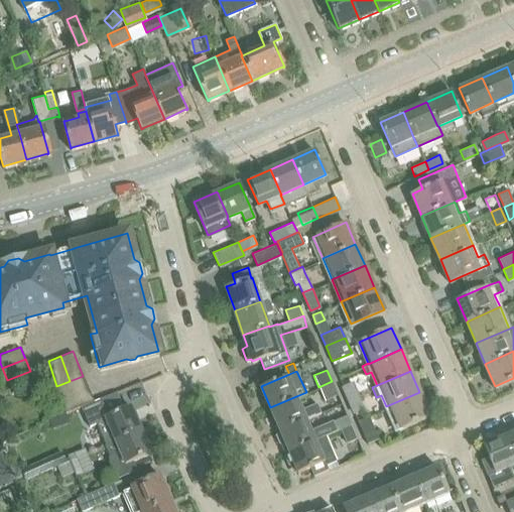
[(83,376),(70,381),(56,386),(60,399),(88,387),(83,376)]
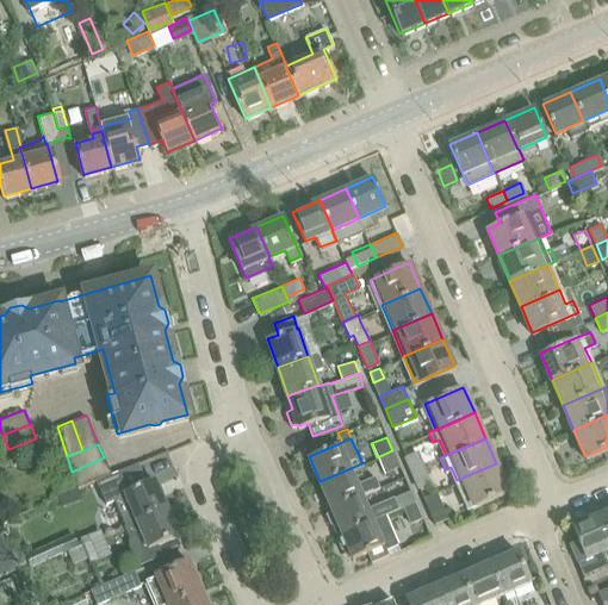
[(392,450),(377,457),(383,471),(398,465),(392,450)]
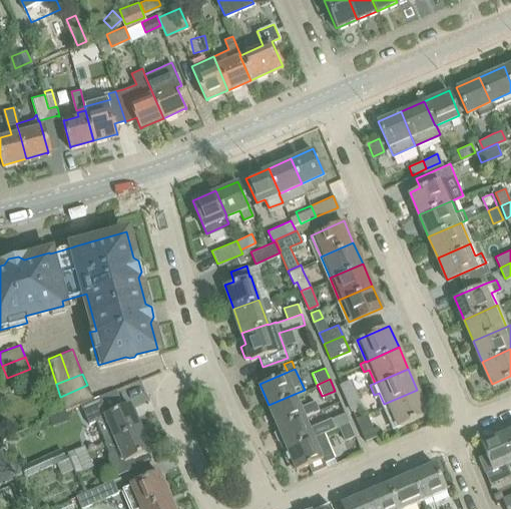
[(341,384),(347,396),(356,392),(351,379),(341,384)]
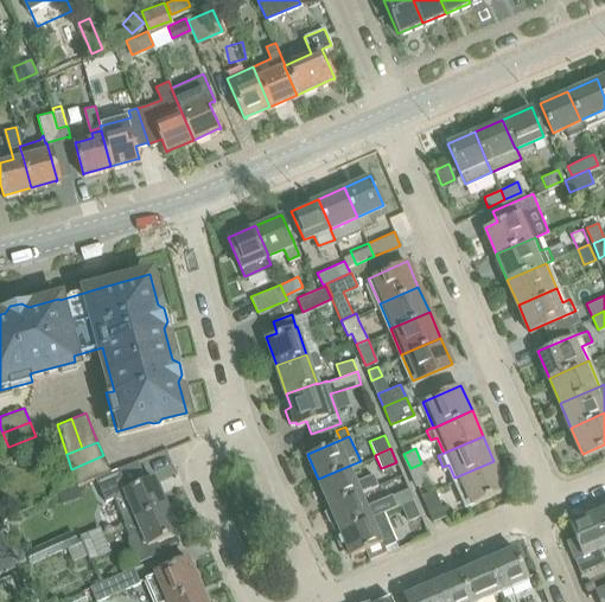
[(109,468),(103,455),(71,469),(76,482),(76,484),(99,474),(109,469),(109,468)]
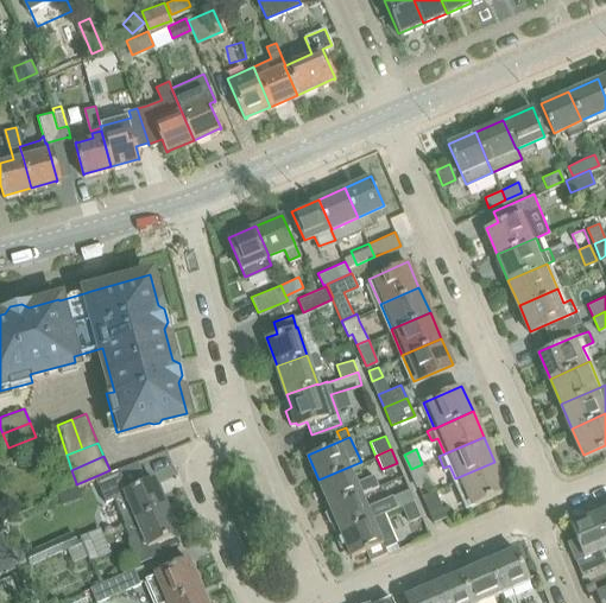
[(455,478),(467,506),(506,488),(494,462),(455,478)]
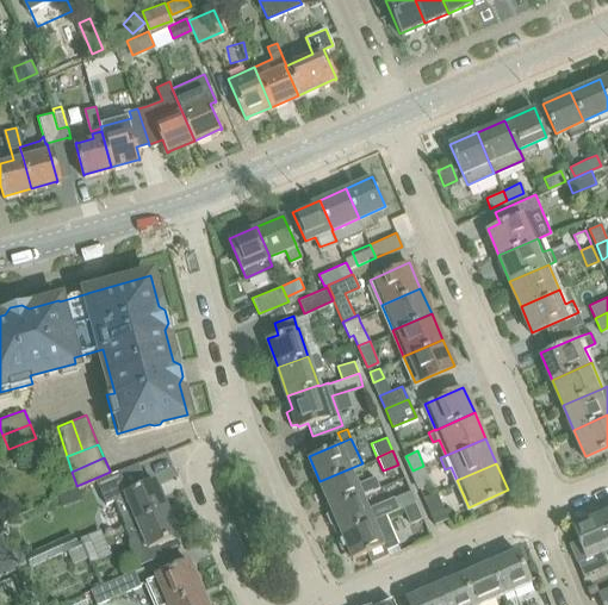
[(423,466),(413,471),(419,486),(430,481),(423,466)]
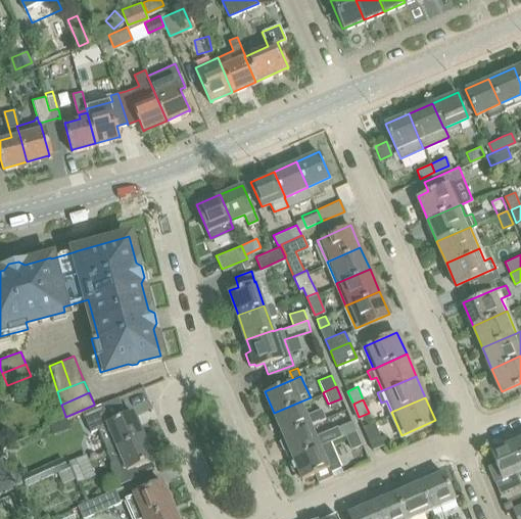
[(282,434),(310,422),(325,416),(321,407),(305,413),(300,402),(274,413),(282,434)]
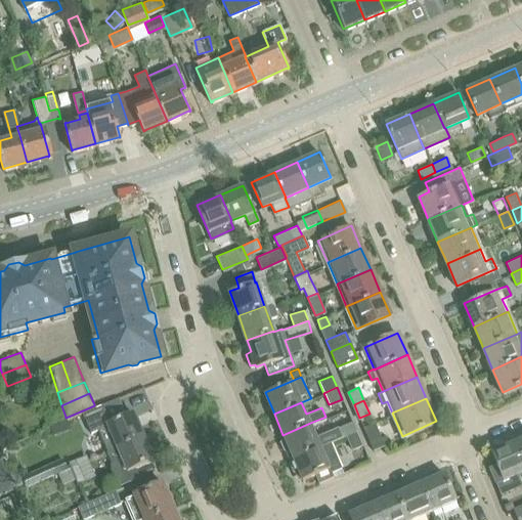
[(94,405),(85,409),(88,418),(102,412),(99,403),(94,405)]
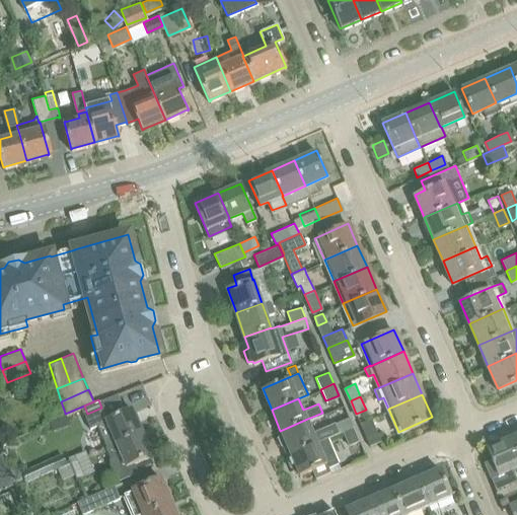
[(106,446),(116,442),(141,431),(132,408),(106,419),(101,408),(87,414),(84,415),(89,427),(96,424),(106,446)]
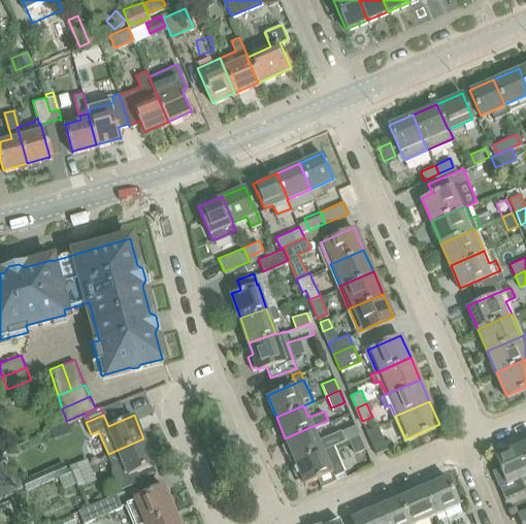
[(349,437),(351,436),(358,433),(353,422),(318,437),(313,426),(285,438),(286,440),(282,444),(286,452),(291,451),(294,459),(322,448),(322,449),(332,445),(349,437)]
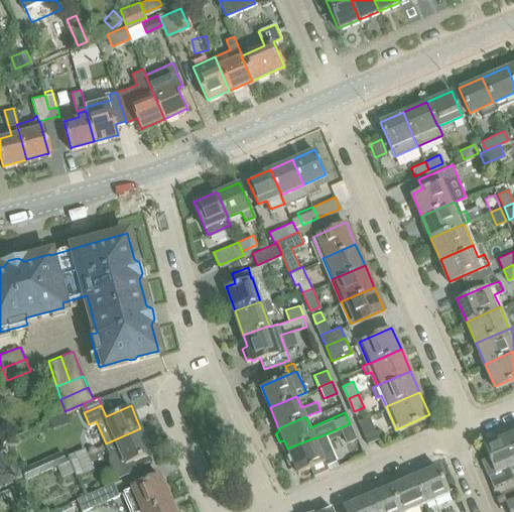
[(369,415),(358,419),(367,441),(378,436),(369,415)]
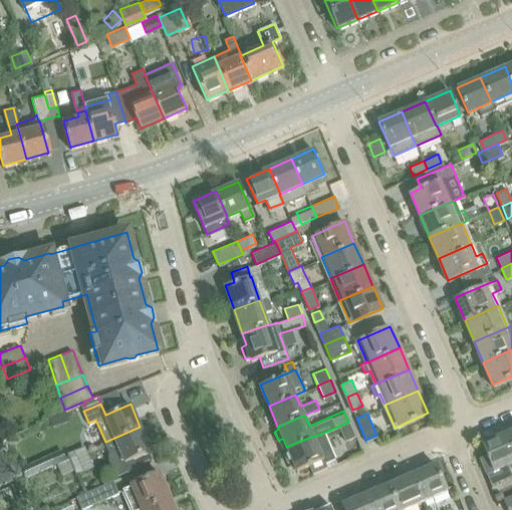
[(341,425),(339,426),(345,439),(354,435),(348,422),(341,425)]
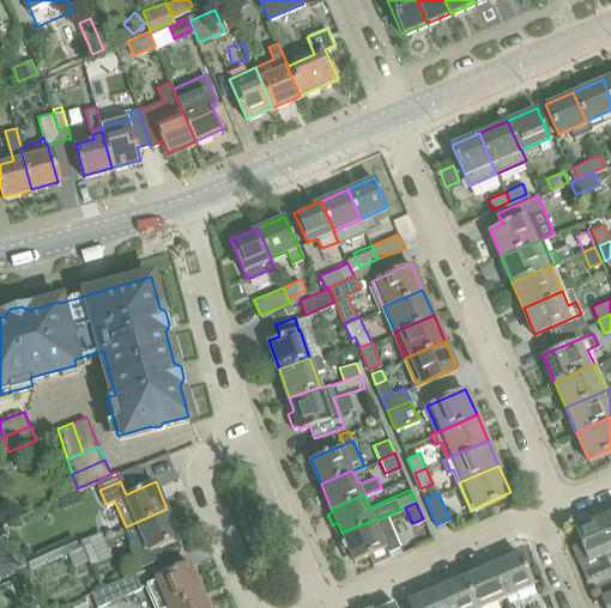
[(126,527),(131,539),(129,543),(131,548),(134,553),(137,557),(140,564),(159,555),(156,545),(177,535),(167,509),(137,522),(126,527)]
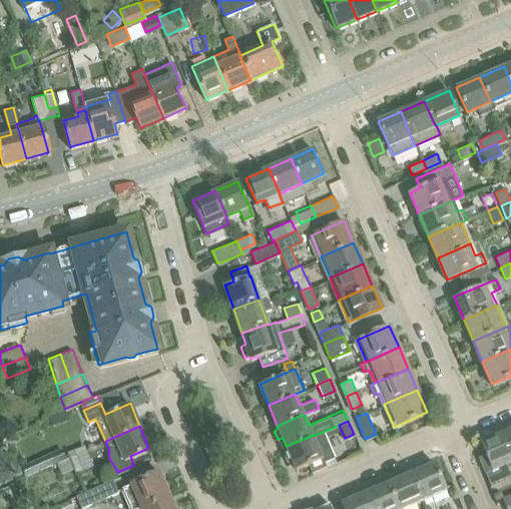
[(510,459),(510,447),(503,431),(480,441),(485,452),(477,455),(484,471),(510,459)]
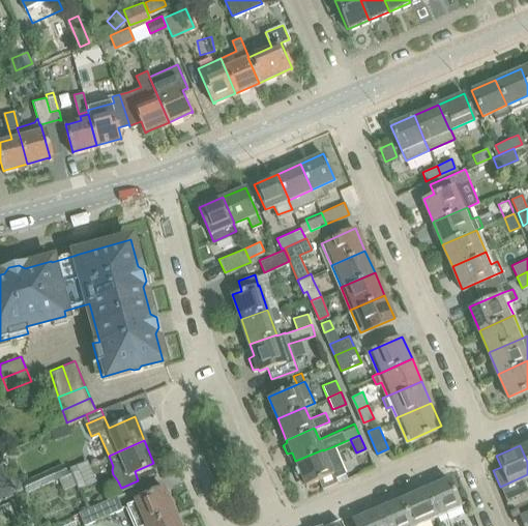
[(333,446),(323,450),(323,449),(295,461),(296,463),(292,466),(296,475),(301,474),(305,485),(319,478),(322,487),(336,480),(334,475),(344,472),(333,446)]
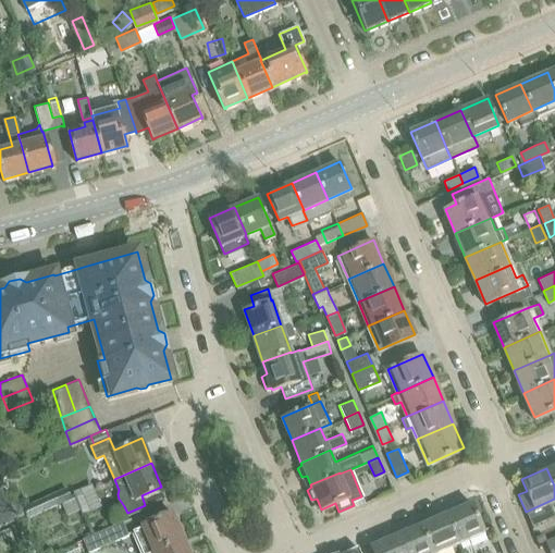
[(66,486),(22,504),(26,515),(62,500),(71,496),(66,486)]
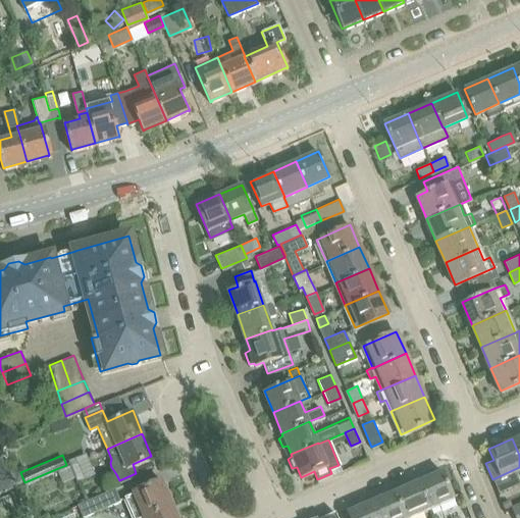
[(87,457),(76,460),(82,472),(84,475),(93,471),(90,465),(93,464),(91,460),(88,461),(87,457)]
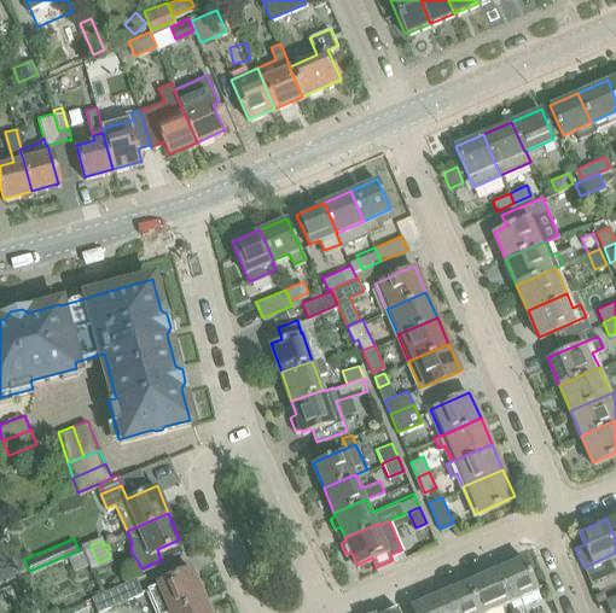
[(79,550),(69,554),(75,568),(88,562),(97,559),(91,544),(82,549),(79,550)]
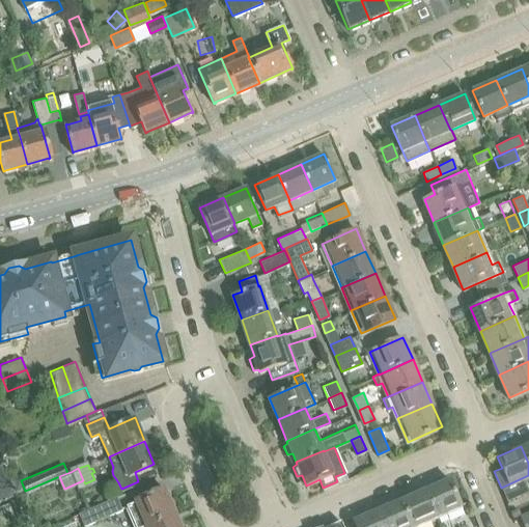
[(0,486),(8,483),(4,471),(0,472),(0,486)]
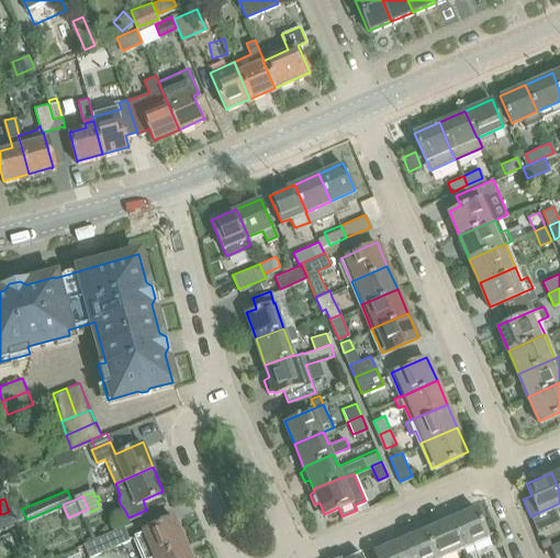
[(489,536),(476,506),(450,517),(463,547),(489,536)]
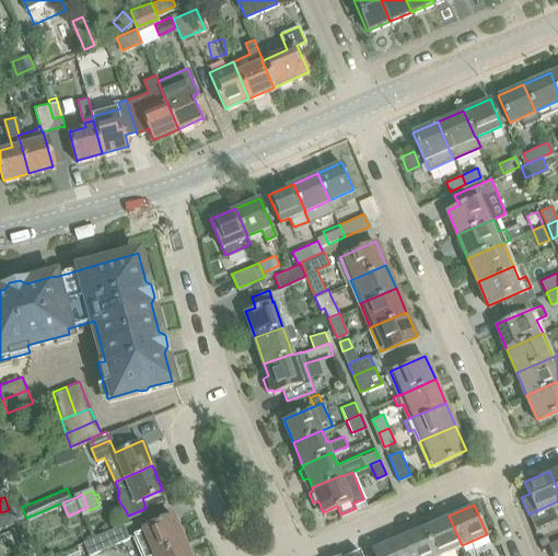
[(9,510),(0,512),(0,526),(14,522),(9,510)]
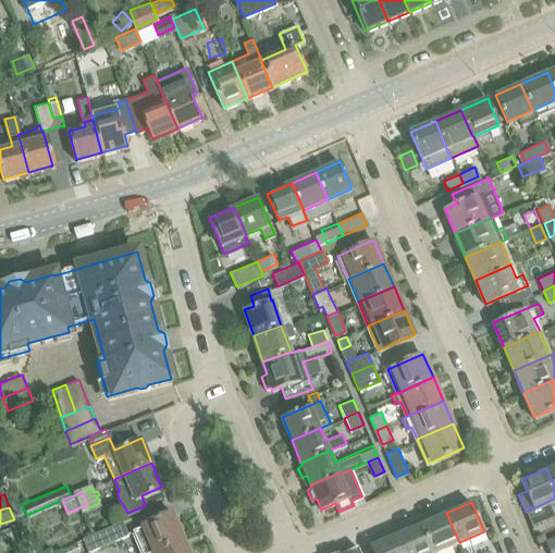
[(140,552),(149,552),(184,539),(172,512),(131,529),(140,552)]
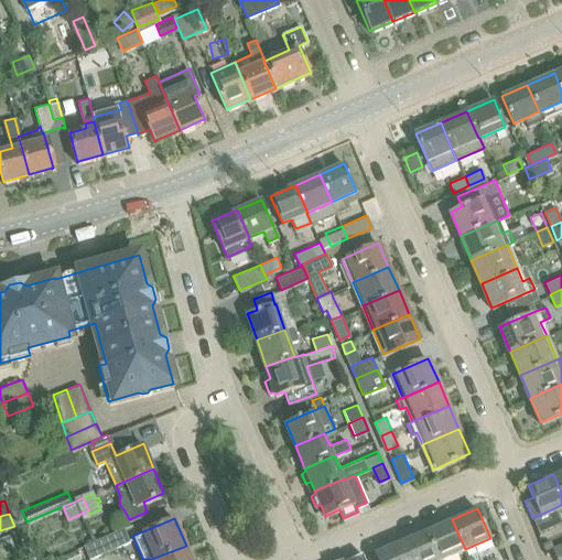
[(439,559),(440,559),(465,549),(452,519),(427,530),(439,559)]
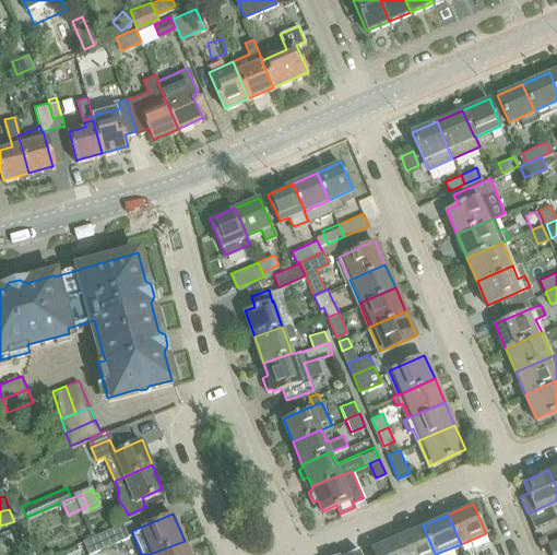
[(122,522),(82,539),(84,544),(87,552),(128,535),(122,522)]
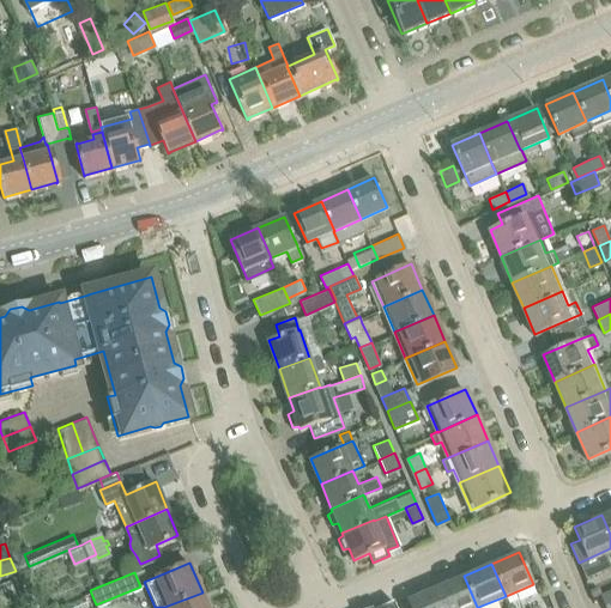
[(477,607),(464,576),(436,588),(445,607),(477,607)]
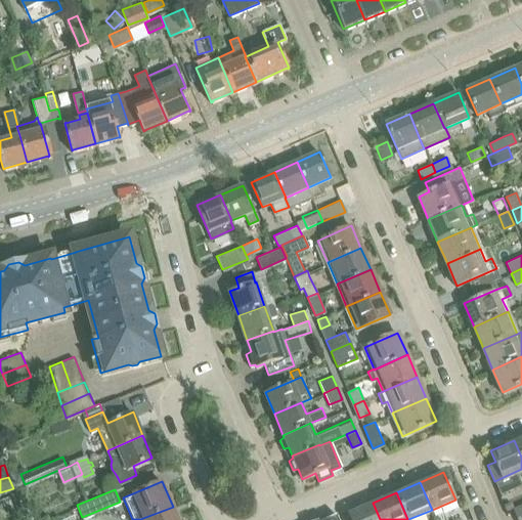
[(380,519),(373,503),(349,513),(351,519),(380,519)]
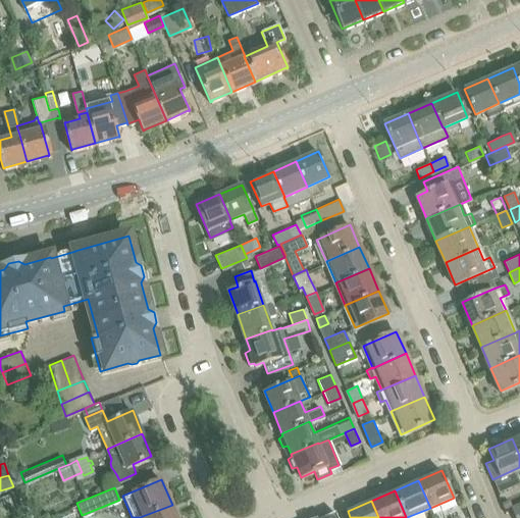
[(519,517),(519,501),(511,505),(515,517),(519,517)]
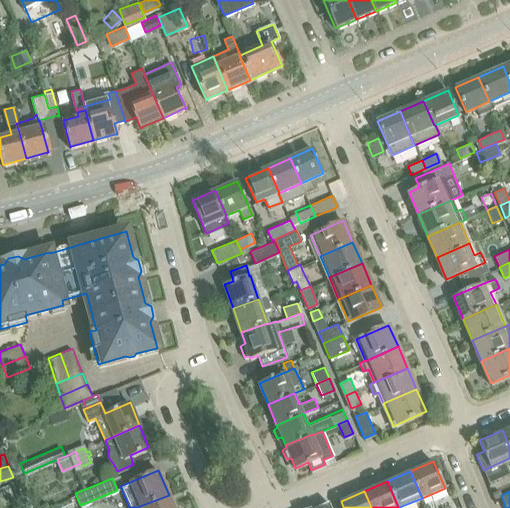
[(174,507),(169,495),(137,507),(174,507)]
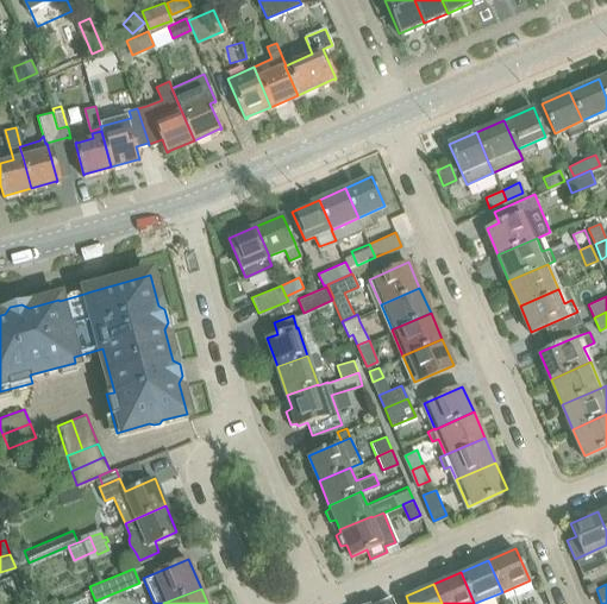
[(82,591),(67,598),(68,603),(83,603),(87,603),(82,591)]
